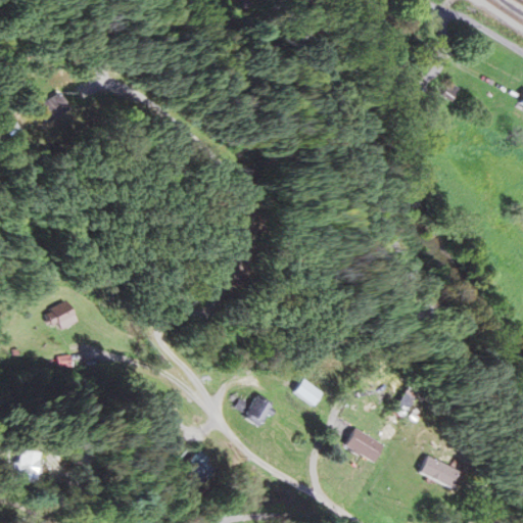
[(41,103),(49,121),(75,108),(67,91),(41,103)]
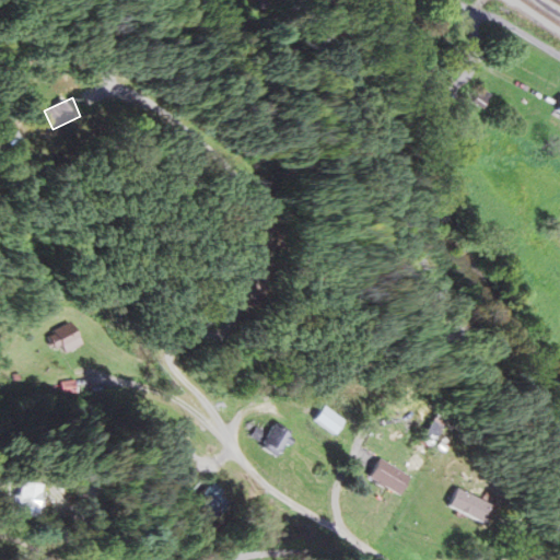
[(57,356),(81,341),(69,322),(45,335),(57,356)]
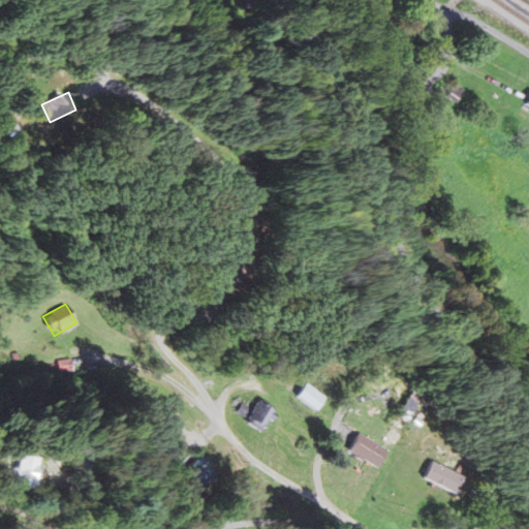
[(325,399),(307,382),(296,396),(314,411),(325,399)]
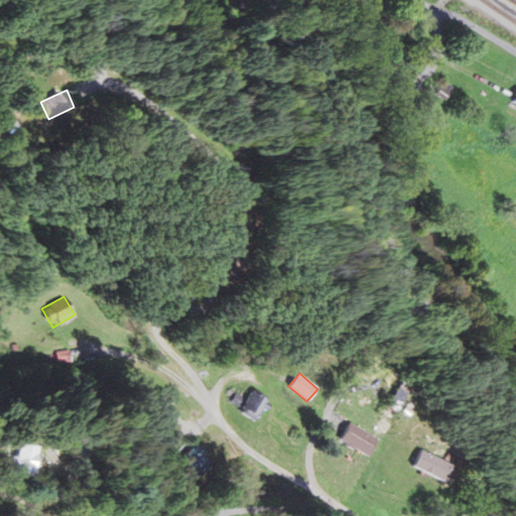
[(235,394),(229,403),(254,420),(267,402),(252,391),(245,401),(235,394)]
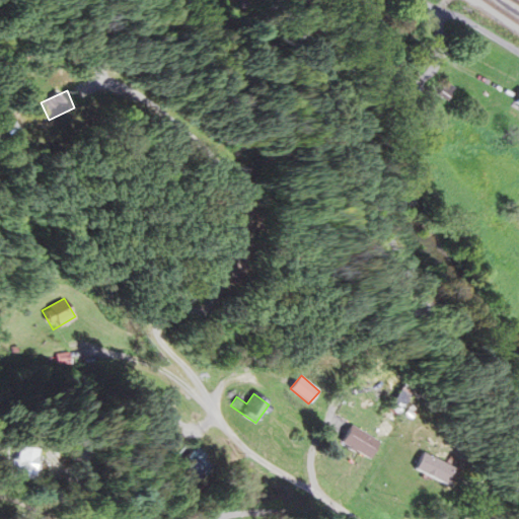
[(369,458),(380,441),(352,424),(342,442),(369,458)]
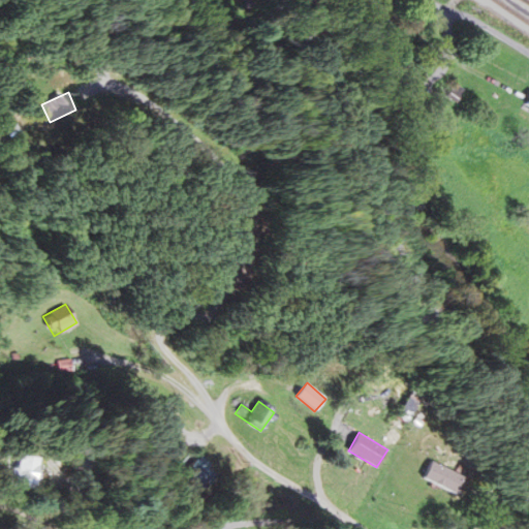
[(21,483),(37,487),(43,459),(27,455),(21,483)]
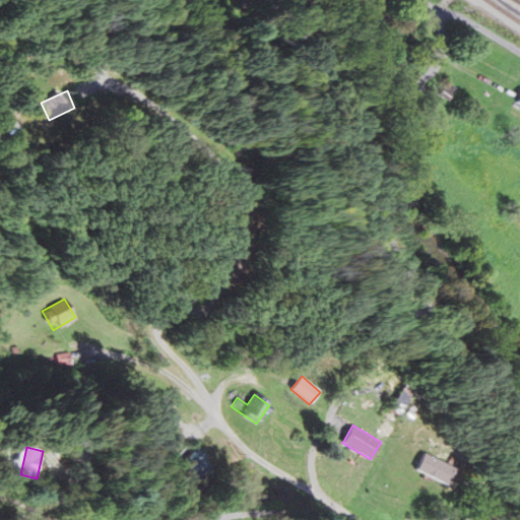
[(181,462),(198,480),(213,466),(196,449),(181,462)]
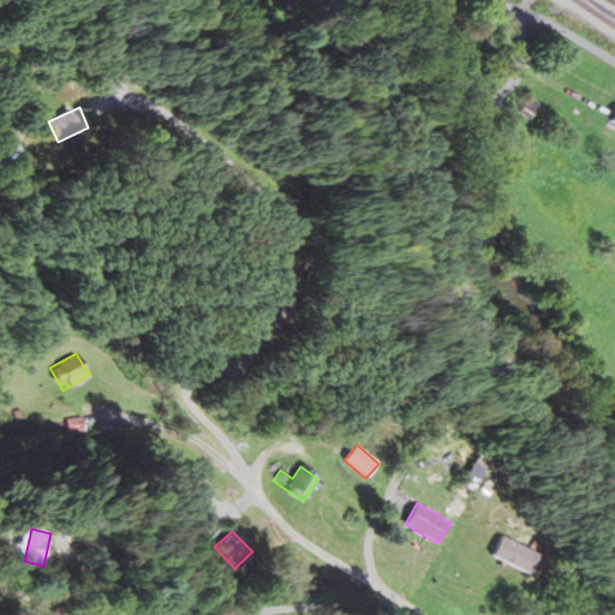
[(542,554),(502,536),(493,555),(532,573),(542,554)]
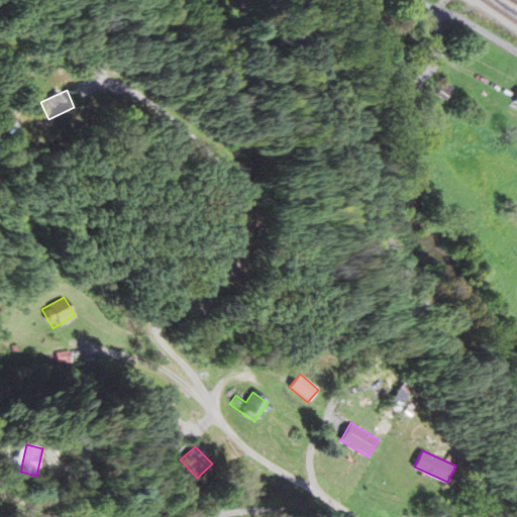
All buildings are outlined.
